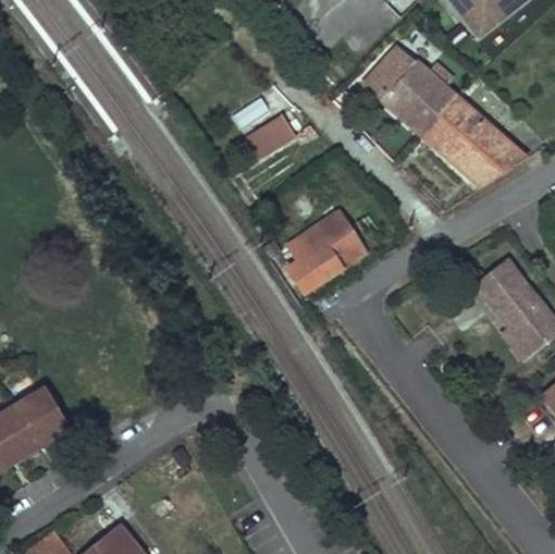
[(453,0),(479,33),(521,0),(453,0)]
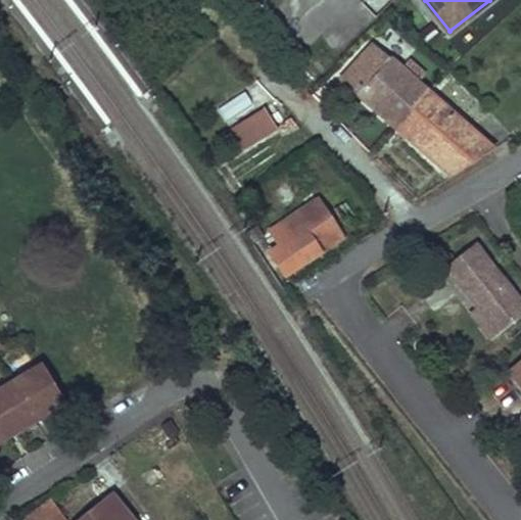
[(360,91),(391,56),(374,41),(342,76),(360,91)]
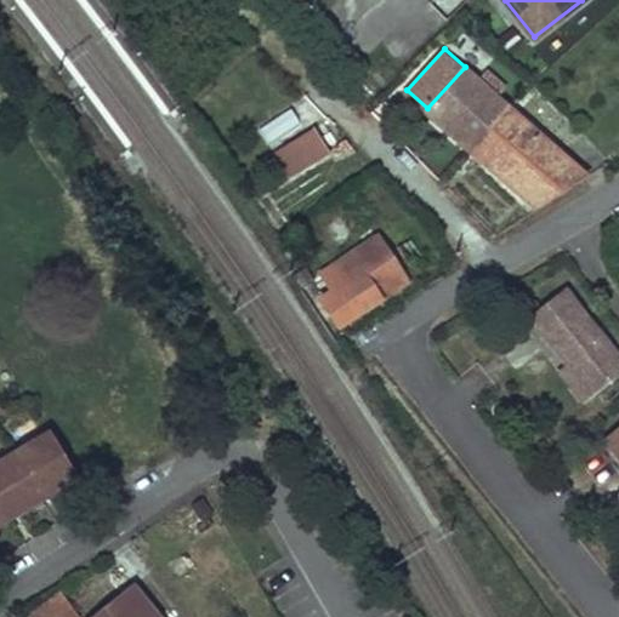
[(465,67),(427,108),(473,148),(511,107),(465,67)]
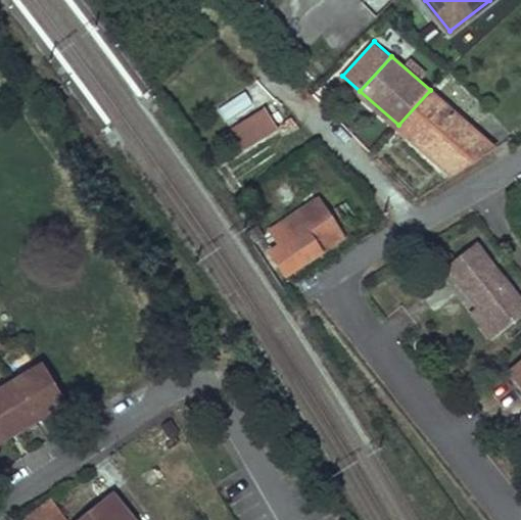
[(476,130),(430,90),(398,125),(443,164),(476,130)]
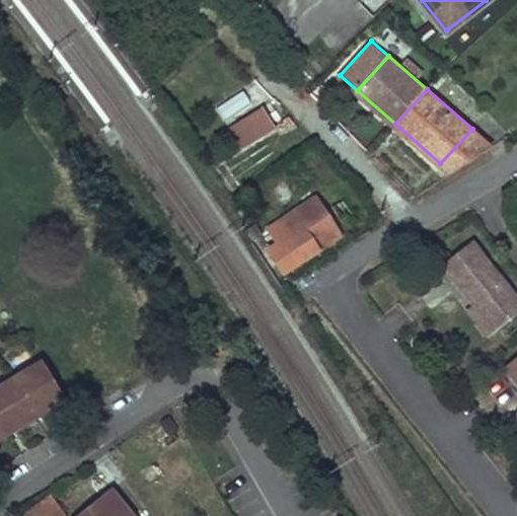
[(264,100),(228,125),(243,147),(279,123),(264,100)]
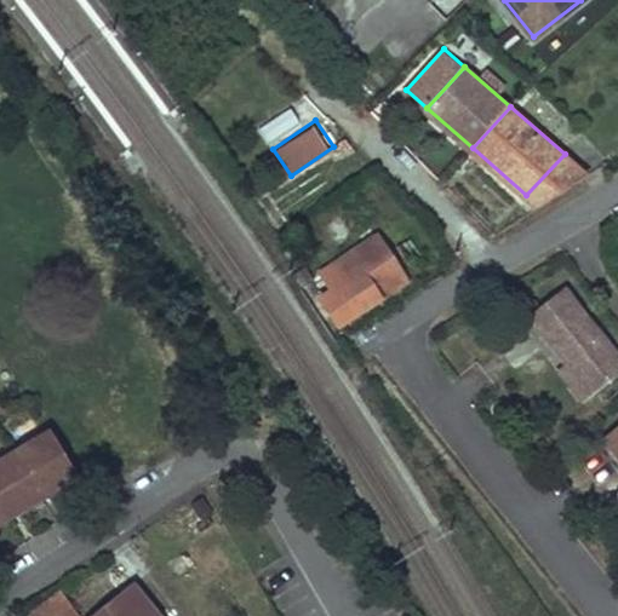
[(565,154),(526,195),(538,206),(587,173),(565,154)]
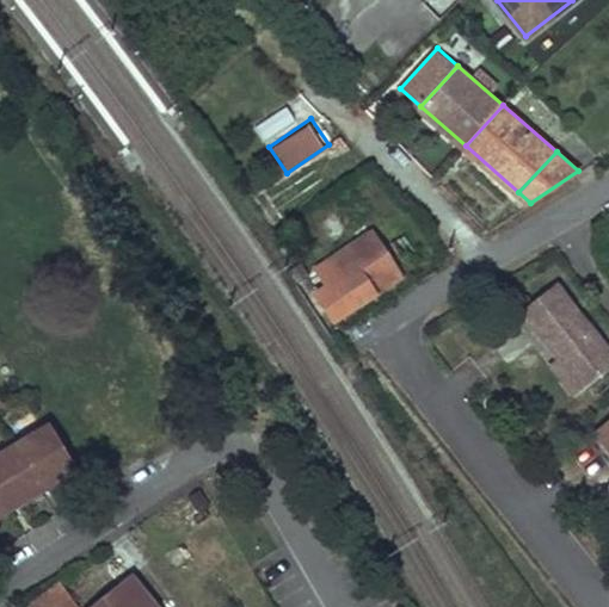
[(374,230),(319,266),(331,284),(319,291),(336,317),(403,274),(374,230)]
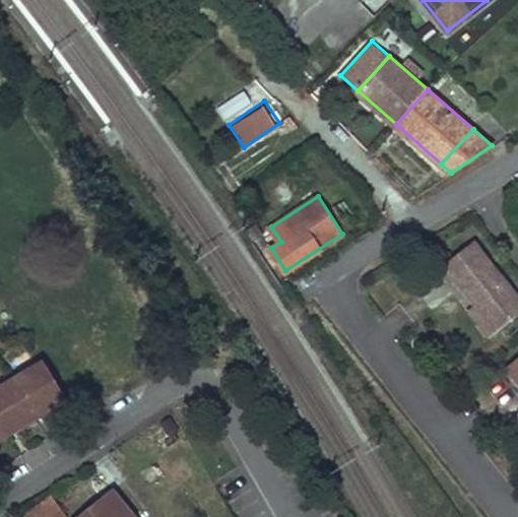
[(345,197),(334,204),(343,218),(354,212),(345,197)]
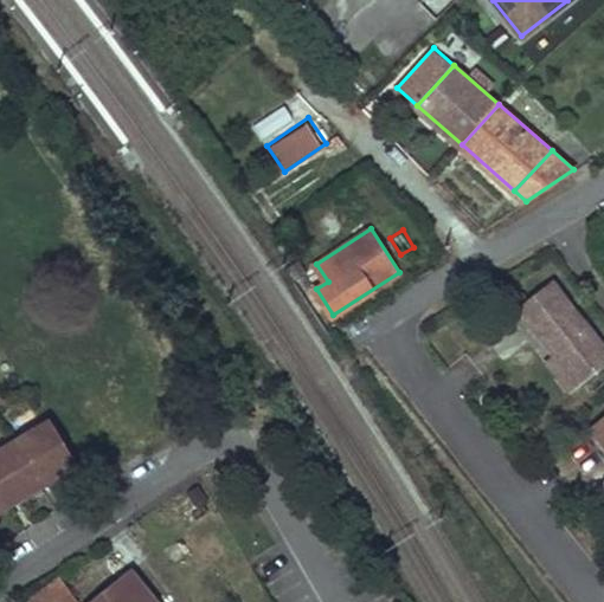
[(307,271),(299,261),(290,265),(299,277),(307,271)]
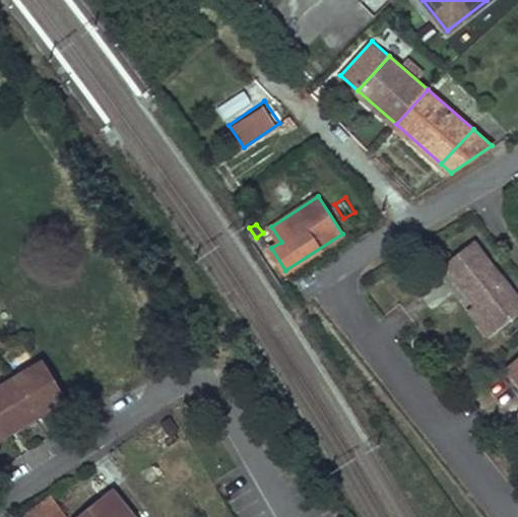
[(498,325),(517,308),(517,294),(474,239),(446,261),(478,302),(498,325)]
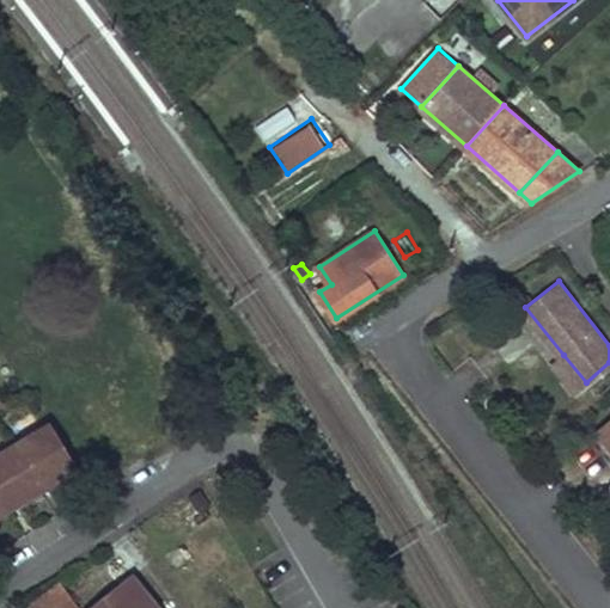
[(586,382),(563,355),(554,362),(577,390),(586,382)]
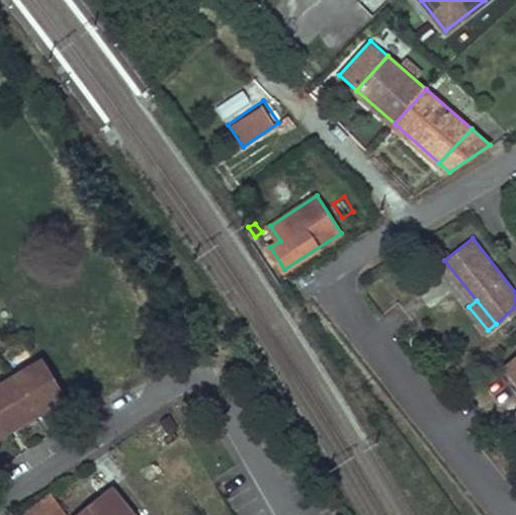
[(0,430),(3,429),(0,423),(11,417),(14,422),(29,413),(26,408),(36,403),(39,407),(56,398),(53,393),(60,389),(44,360),(0,385),(0,430)]
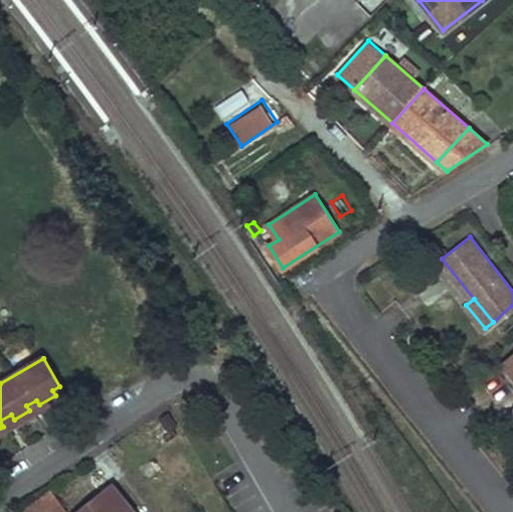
[(0,434),(65,395),(59,386),(52,390),(55,395),(39,404),(36,400),(26,405),(29,410),(14,419),(11,414),(0,420),(3,427),(0,428),(0,434)]
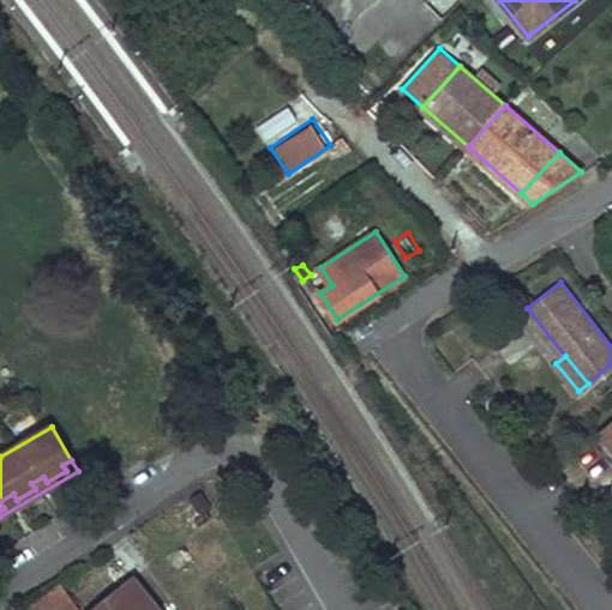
[(161,609),(136,578),(91,609),(161,609)]
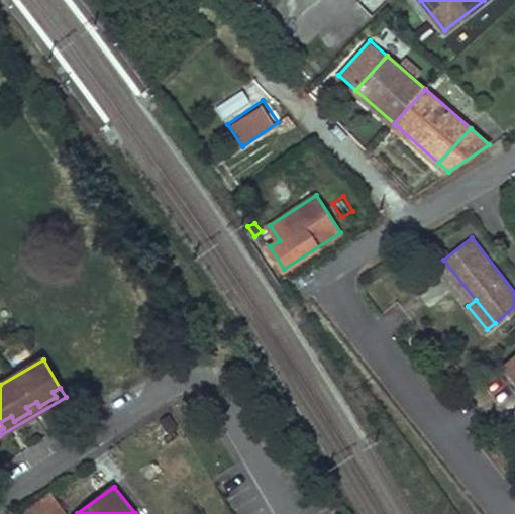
[(66,513),(52,492),(27,508),(30,513),(66,513)]
